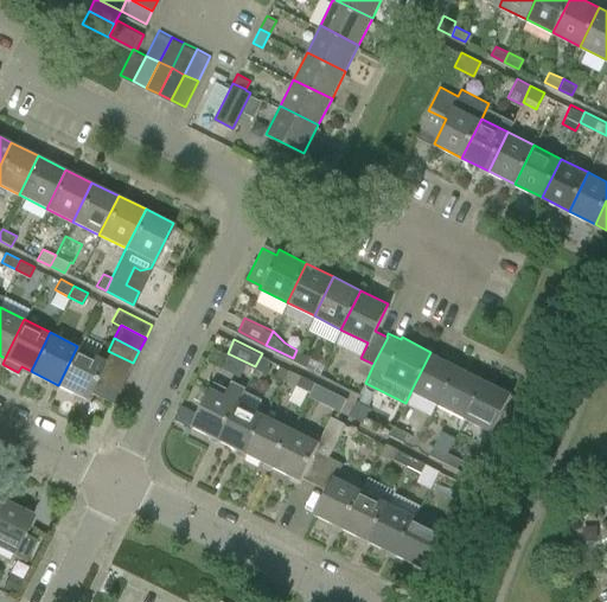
[(85,398),(90,390),(96,377),(103,364),(106,360),(104,359),(103,359),(77,346),(58,385),(85,398)]
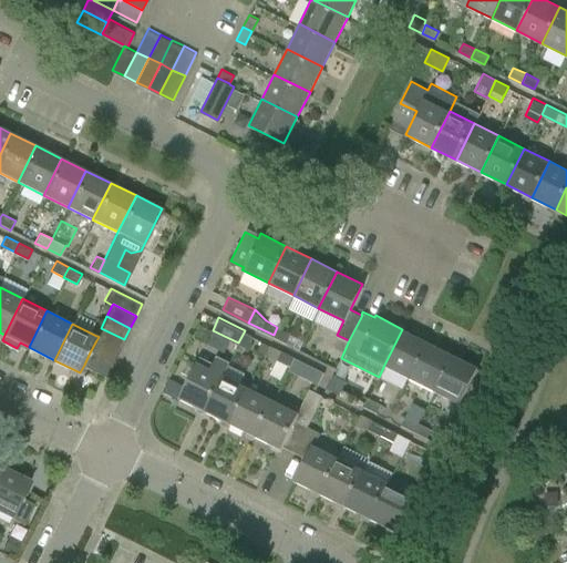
[(287,341),(291,334),(277,327),(274,335),(287,341)]
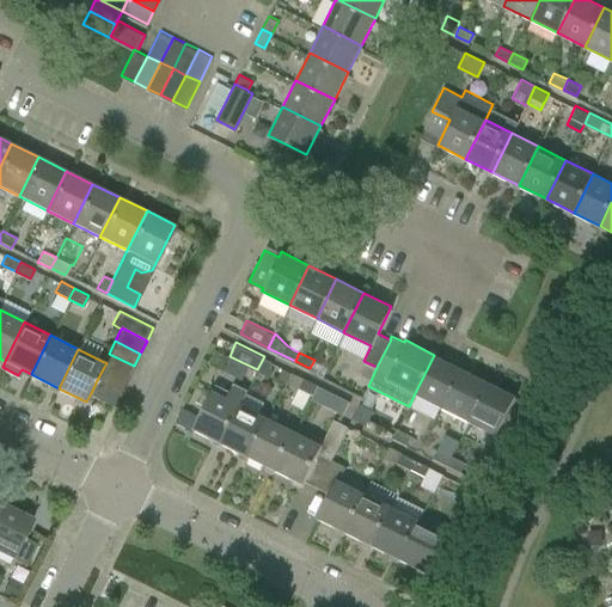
[(106,363),(104,367),(128,379),(134,366),(109,354),(105,362),(106,363)]
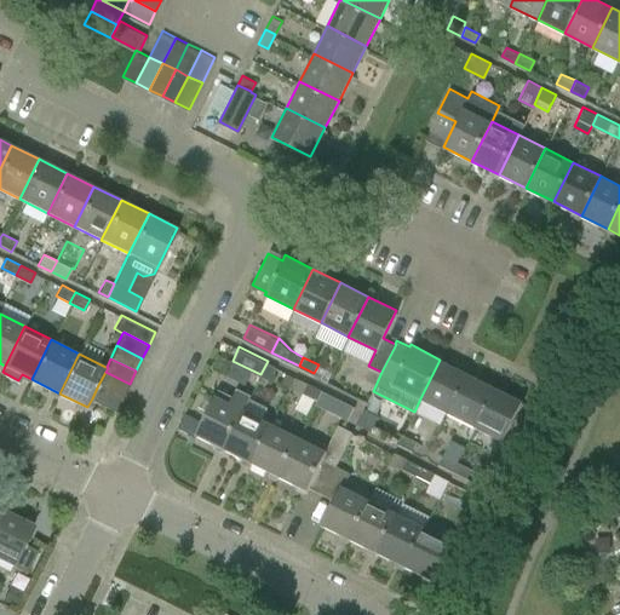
[(440,360),(420,398),(447,412),(468,373),(440,360)]
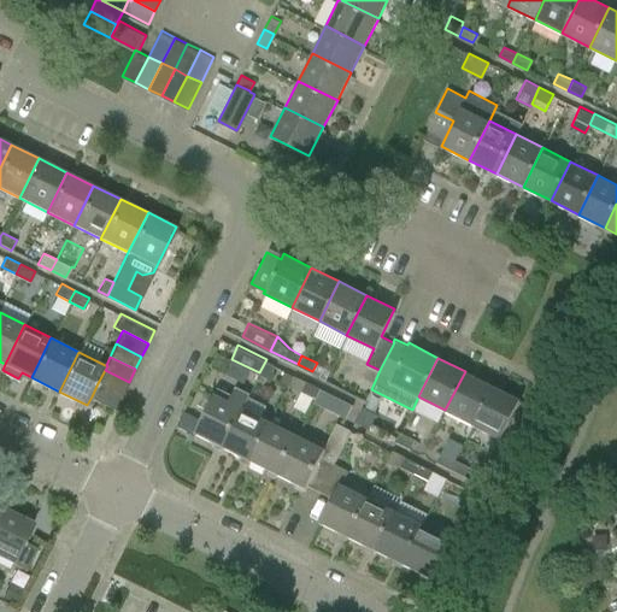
[(266,359),(259,372),(268,377),(275,364),(266,359)]
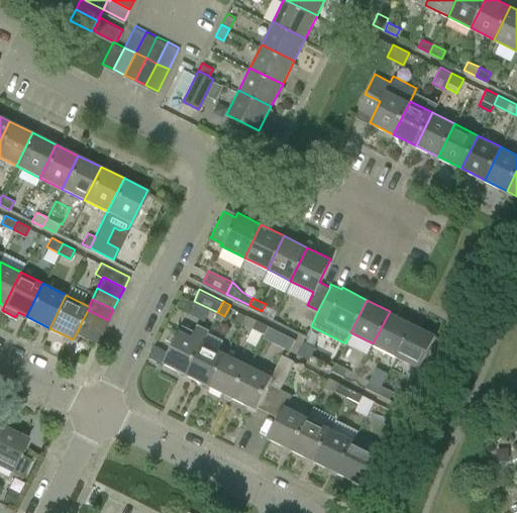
[(88,310),(82,321),(102,331),(108,320),(88,310)]
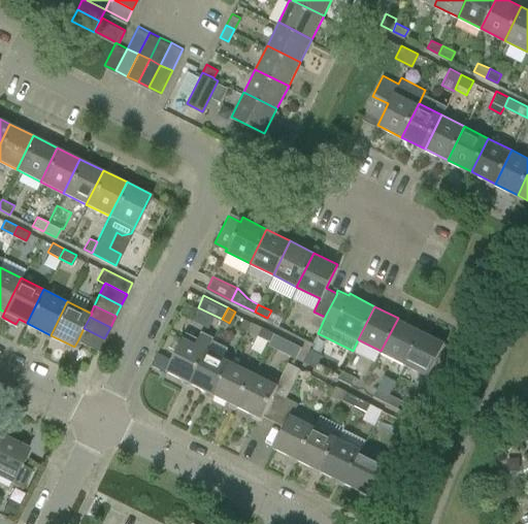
[(404,363),(421,329),(398,318),(381,351),(404,363)]
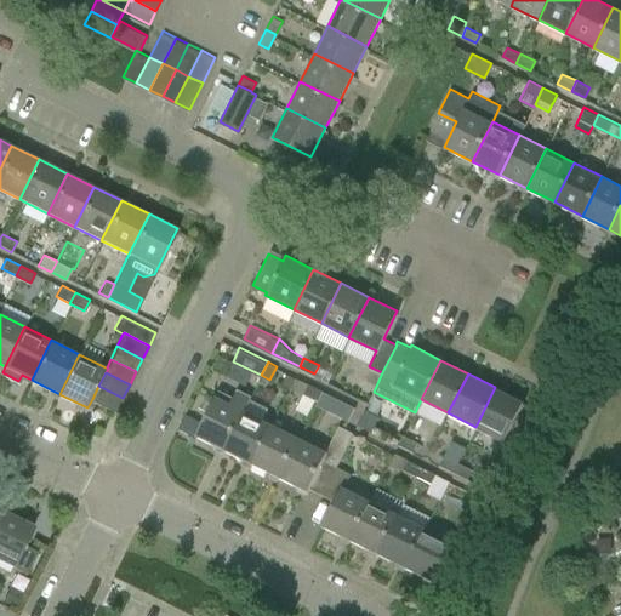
[(323,389),(308,382),(303,393),(318,399),(323,389)]
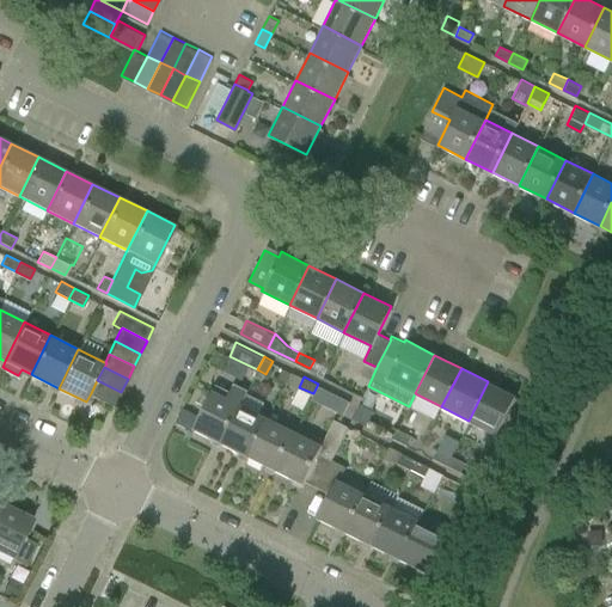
[(97,380),(91,393),(115,405),(121,392),(97,380)]
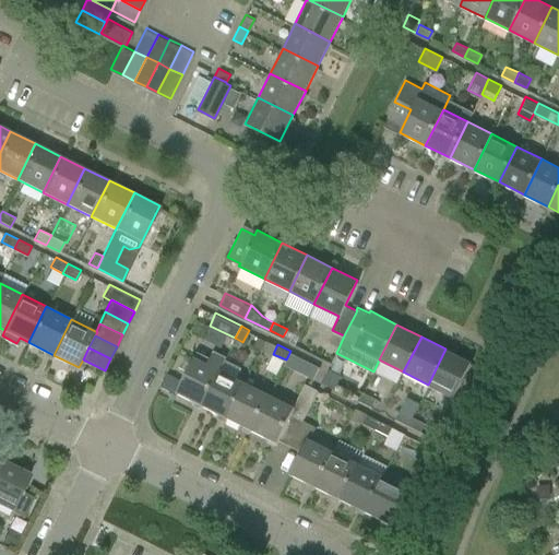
[(445,349),(428,385),(421,396),(447,408),(452,397),(453,397),(458,389),(471,362),(445,349)]
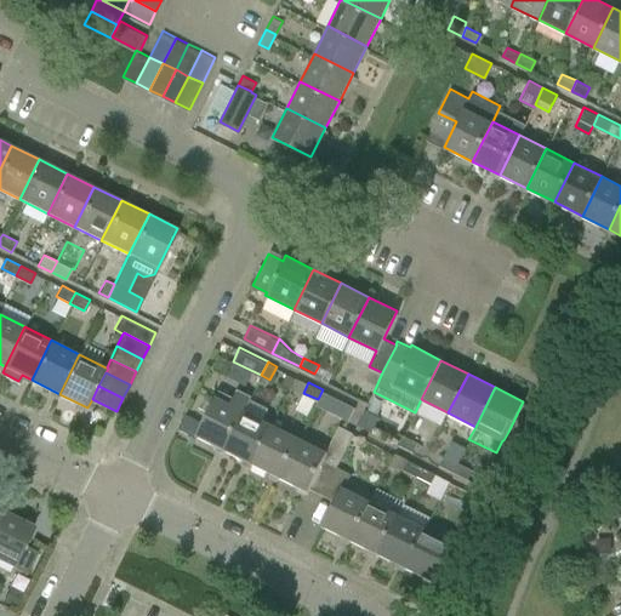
[(224,450),(250,398),(251,394),(237,388),(232,395),(218,389),(216,397),(195,435),(224,450)]
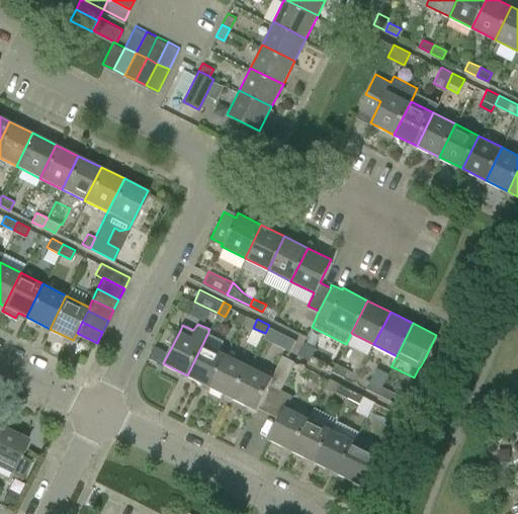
[(208,332),(187,375),(209,387),(226,353),(219,350),(224,340),(208,332)]
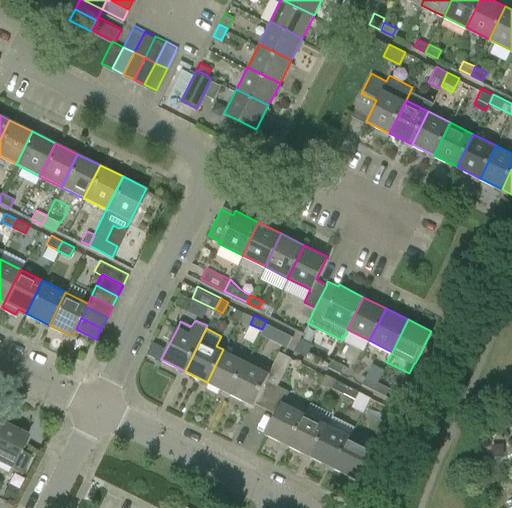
[(147,352),(160,359),(167,346),(154,339),(147,352)]
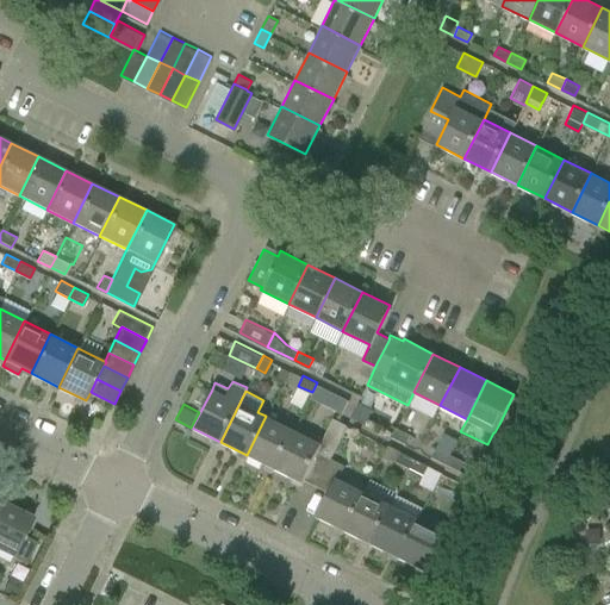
[(274,468),(293,430),(266,416),(247,455),(274,468)]
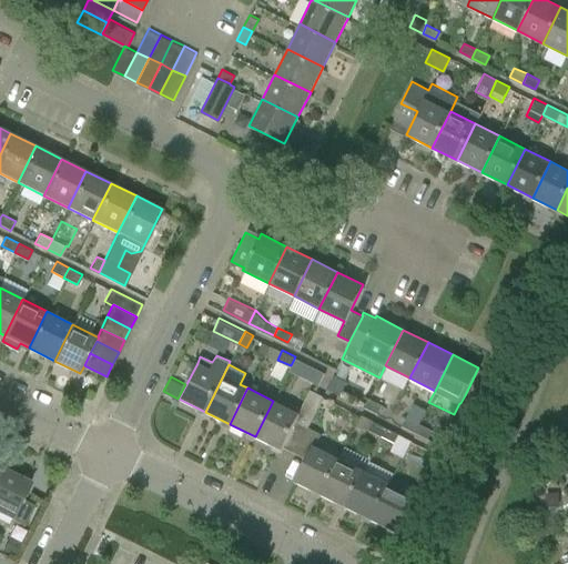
[(273,401),(255,436),(282,450),(284,445),(294,451),(307,425),(323,395),(315,391),(310,389),(301,408),(291,402),(287,408),(273,401)]
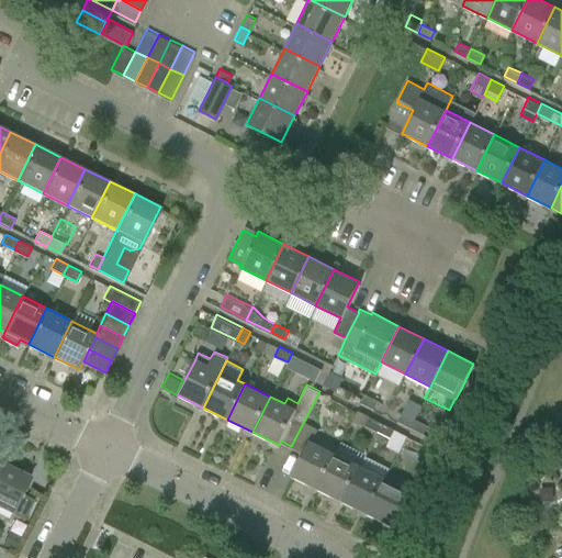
[(360,401),(373,408),(378,399),(364,392),(360,401)]
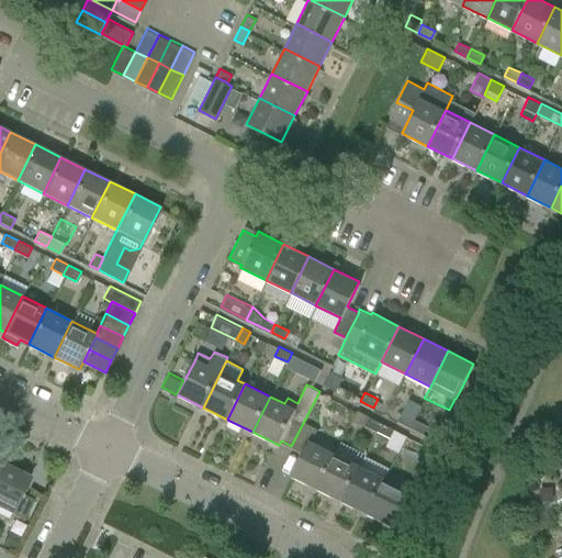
[(402,411),(397,419),(411,425),(414,417),(402,411)]
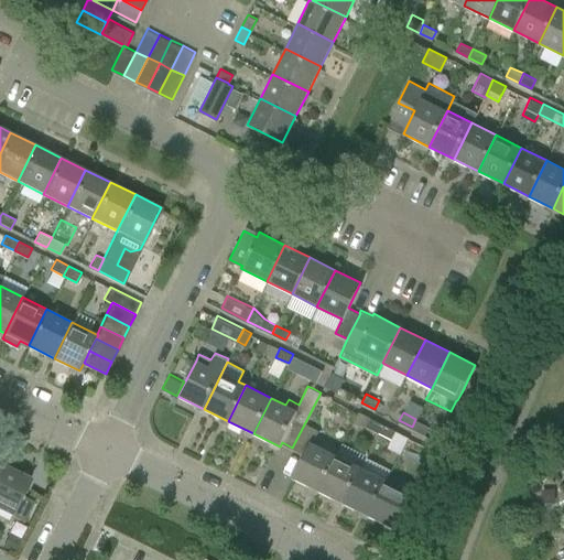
[(370,417),(366,426),(378,432),(382,422),(370,417)]
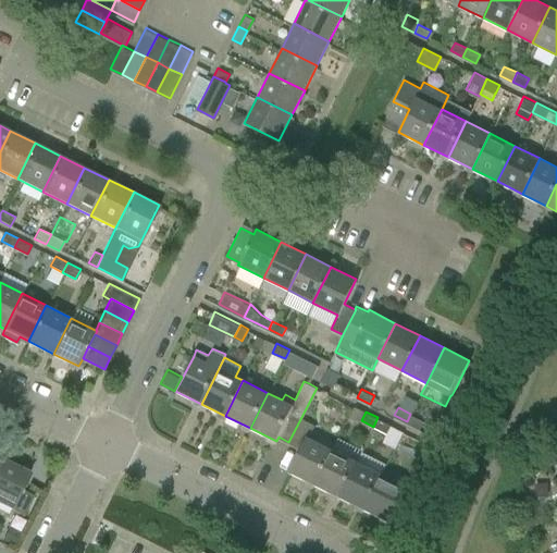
[(423,419),(412,415),(410,414),(407,421),(420,428),(423,419)]
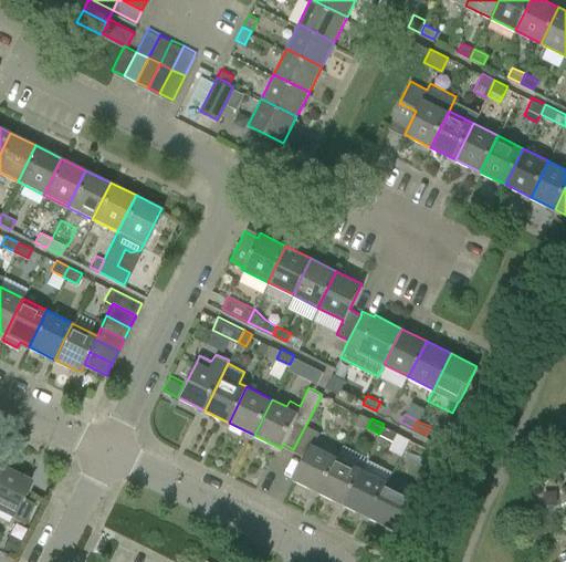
[(318,492),(337,456),(313,444),(320,430),(306,424),(293,449),(305,456),(293,479),(318,492)]
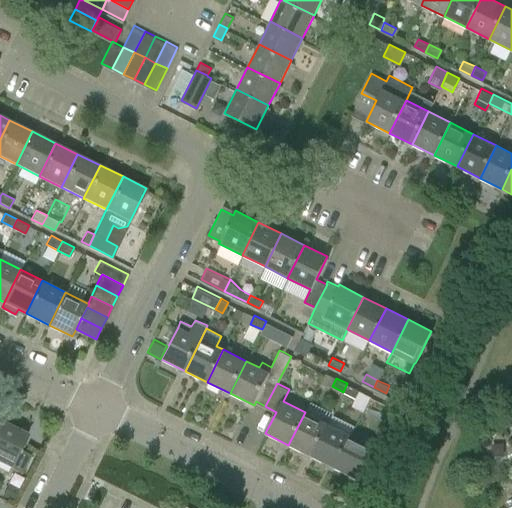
[(355,397),(359,389),(347,383),(343,392),(355,397)]
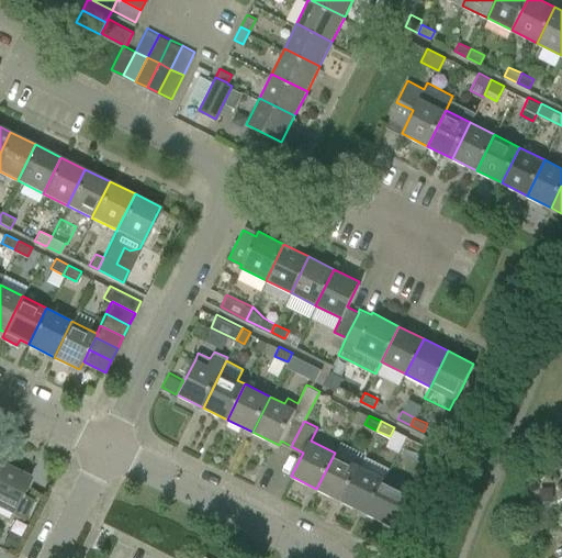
[(335,453),(316,489),(341,501),(359,465),(335,453)]
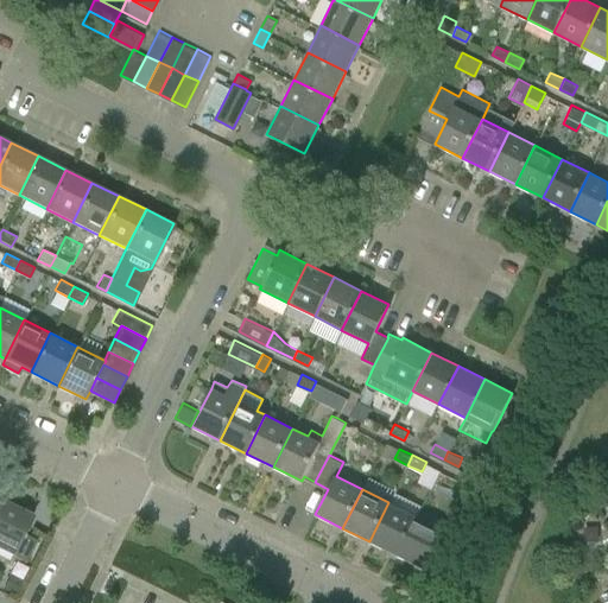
[(397,554),(416,515),(420,505),(396,492),(390,502),(388,502),(369,541),(397,554)]
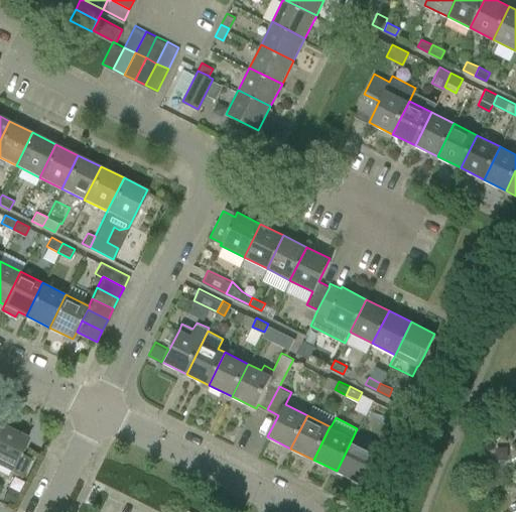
[(31,457),(20,452),(27,437),(5,426),(0,434),(0,464),(22,476),(31,457)]
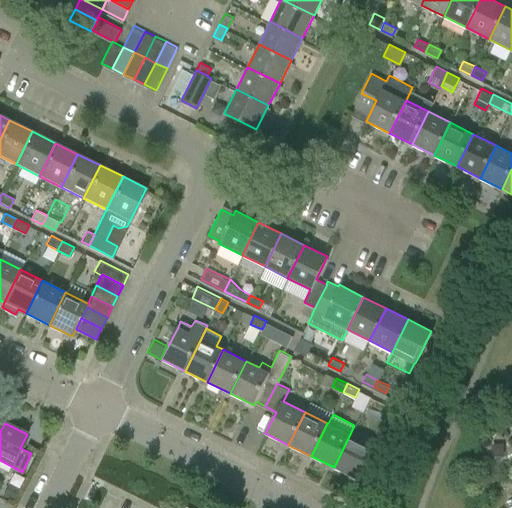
[(350,434),(334,467),(357,479),(364,464),(376,470),(387,447),(375,441),(373,445),(350,434)]
